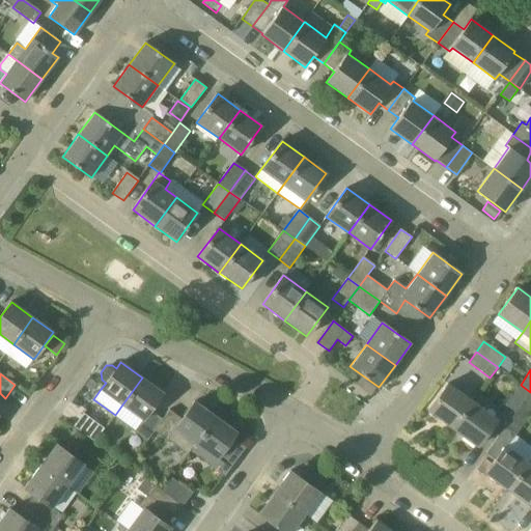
[(155,431),(164,419),(150,410),(163,393),(142,378),(122,404),(142,419),(133,431),(147,442),(155,431)]
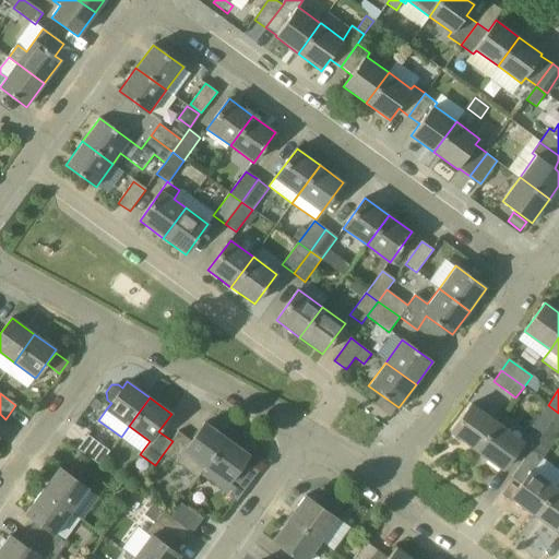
[(497,423),(472,404),(451,432),(476,451),(497,423)]
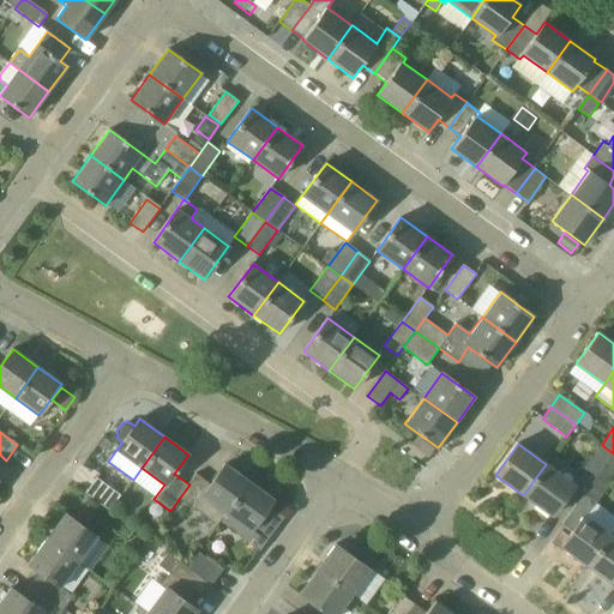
[(584,469),(596,479),(602,469),(613,453),(602,445),(584,469)]
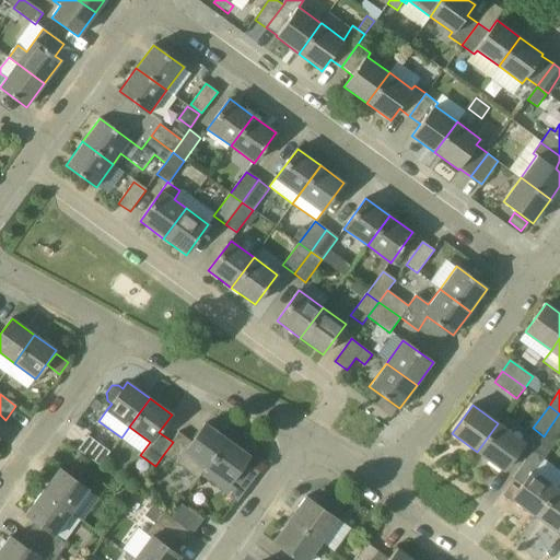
[(559,412),(559,413),(549,428),(559,434),(559,412)]
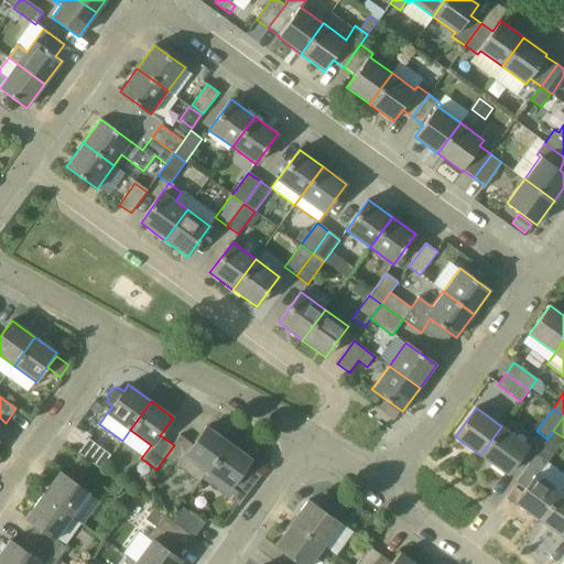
[(202,478),(207,470),(208,472),(229,443),(207,426),(194,445),(181,435),(174,445),(164,458),(177,467),(177,466),(199,483),(202,478)]
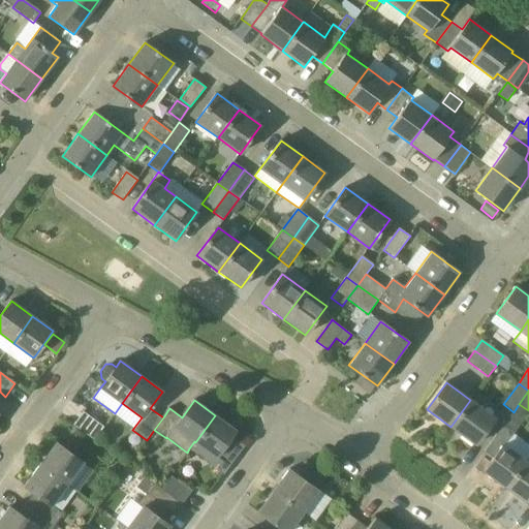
[(495,418),(470,400),(450,427),(475,444),(495,418)]
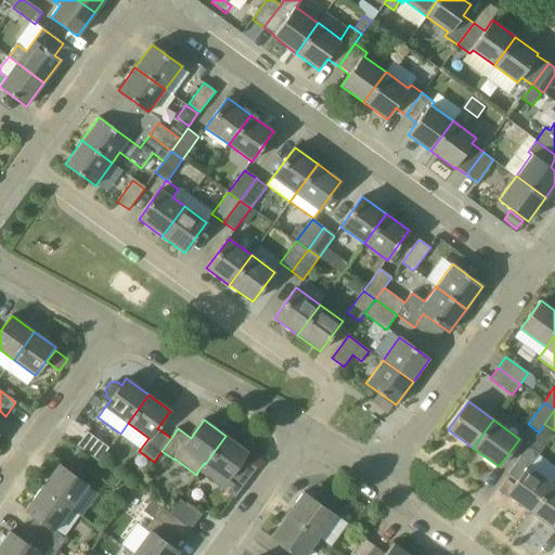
[(539,454),(554,431),(554,430),(544,424),(539,433),(528,446),(539,454)]
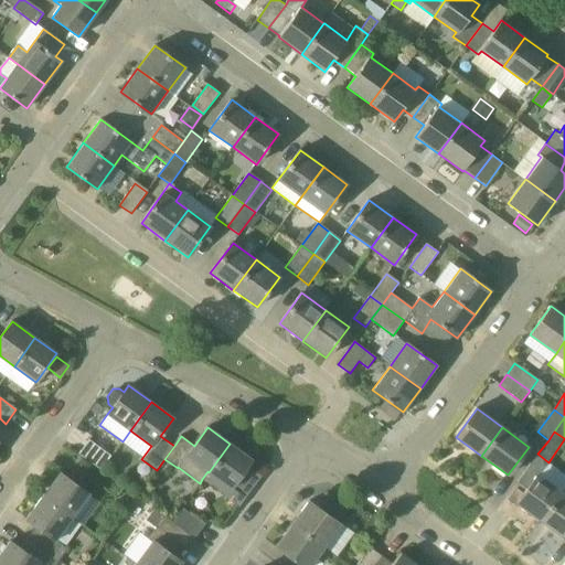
[(88,439),(78,454),(99,469),(110,456),(88,439)]
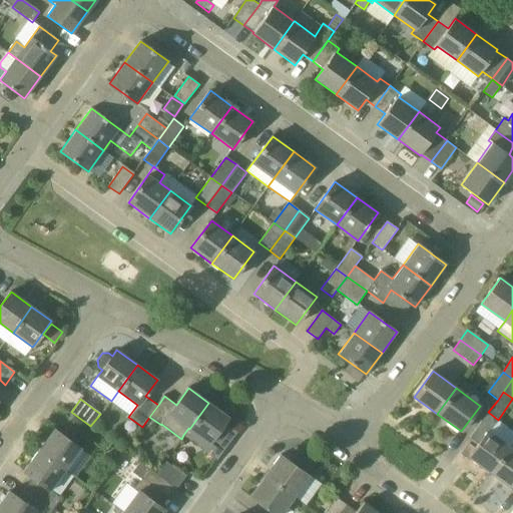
[(208,403),(189,429),(214,447),(210,454),(217,459),(235,434),(223,425),(228,418),(208,403)]
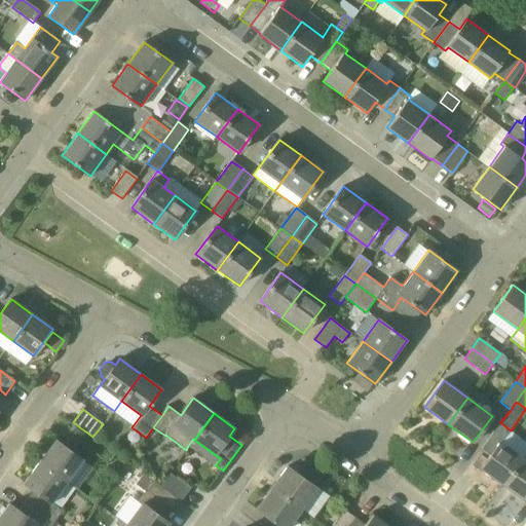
[(82,460),(87,463),(96,452),(73,436),(65,447),(55,440),(40,462),(67,482),(82,460)]
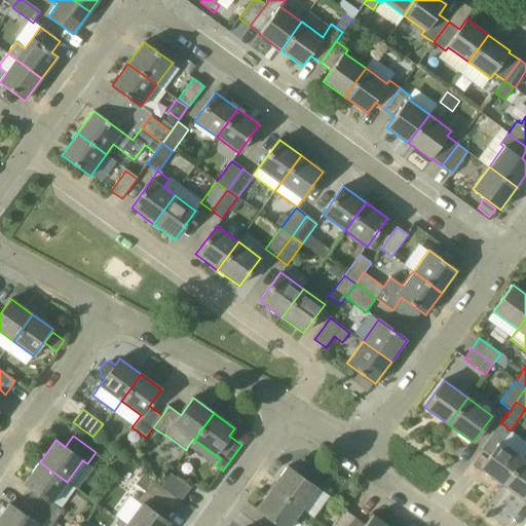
[(503,485),(523,459),(500,443),(481,468),(503,485)]
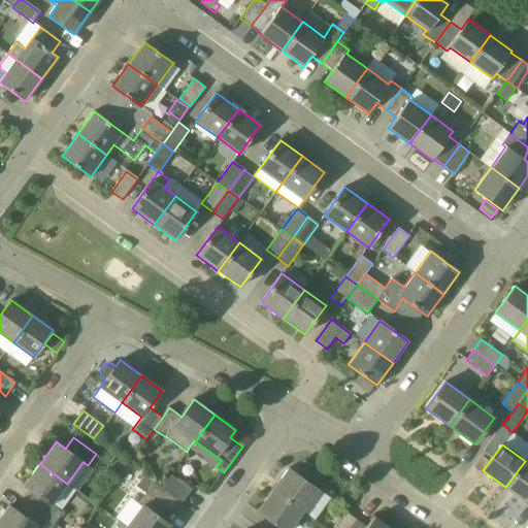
[(527,463),(525,461),(505,487),(527,503),(527,463)]
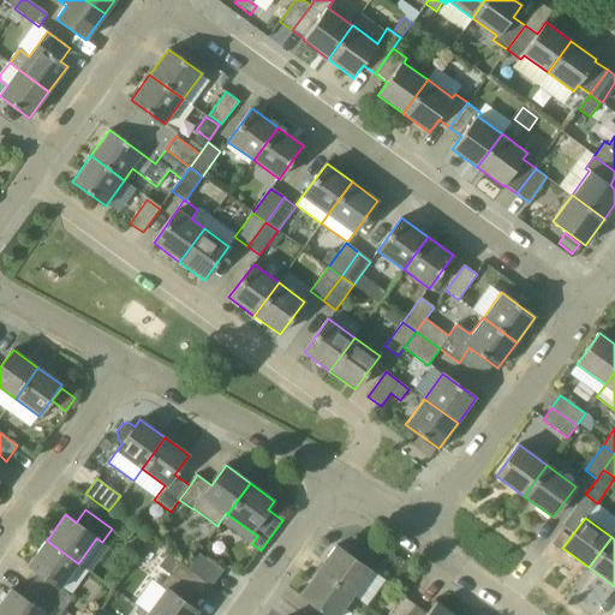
[(78,563),(47,541),(28,566),(39,573),(30,586),(64,611),(73,598),(59,589),(78,563)]
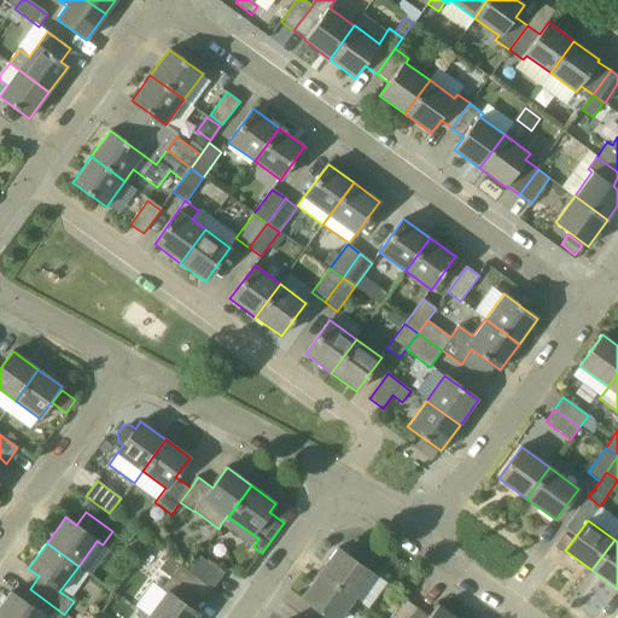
[(354,599),(373,573),(338,548),(319,573),(354,599)]
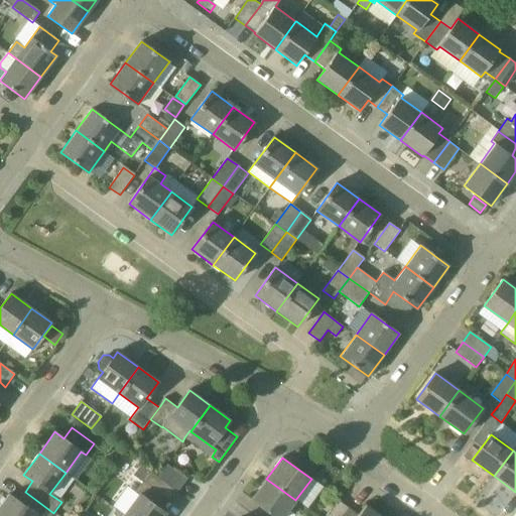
[(315,468),(307,462),(301,470),(310,476),(315,468)]
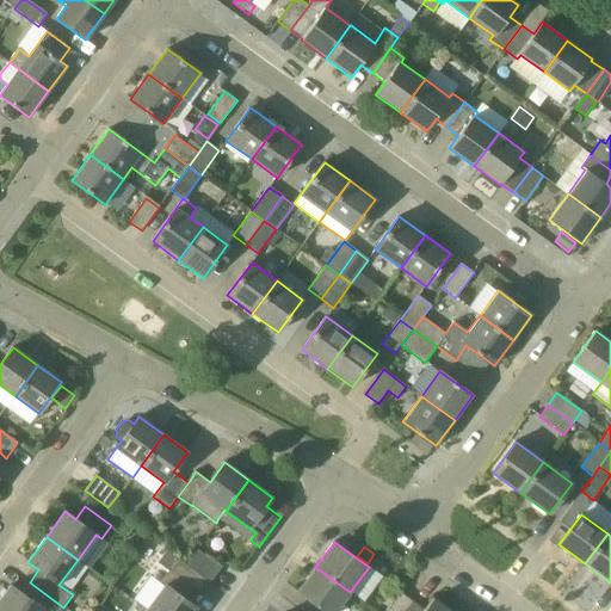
[(197,549),(186,565),(195,572),(210,582),(221,567),(197,549)]
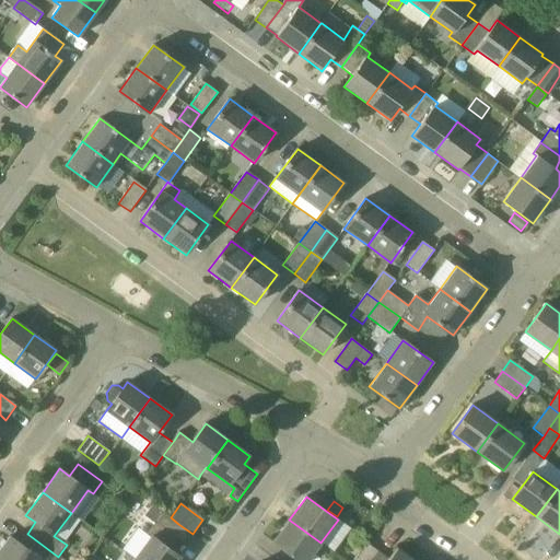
[(152,504),(144,516),(155,524),(148,534),(151,536),(135,559),(136,559),(177,559),(181,557),(170,549),(178,538),(172,534),(178,524),(171,517),(152,504)]
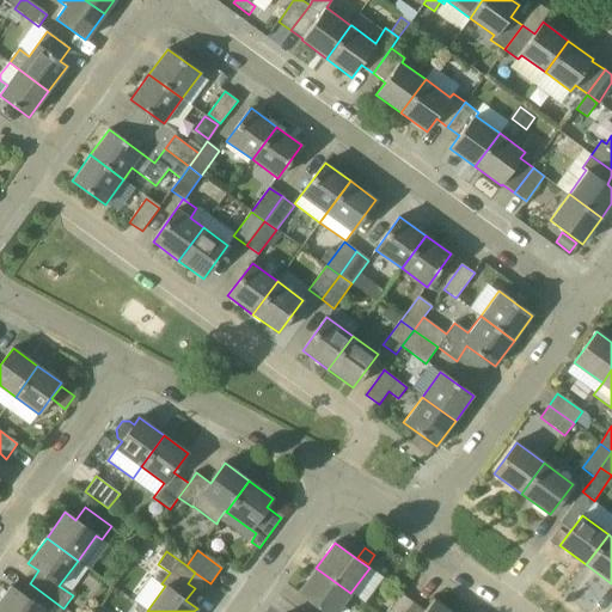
[(298,593),(323,611),(336,611),(350,593),(316,568),(298,593)]
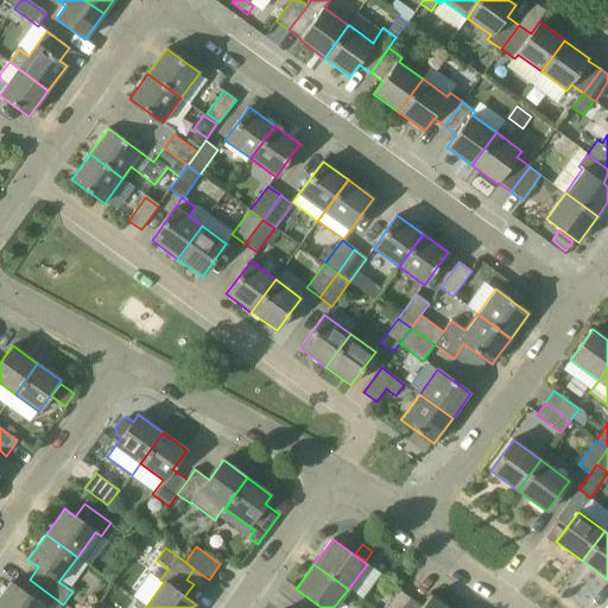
[(116,581),(128,589),(137,577),(126,569),(116,581)]
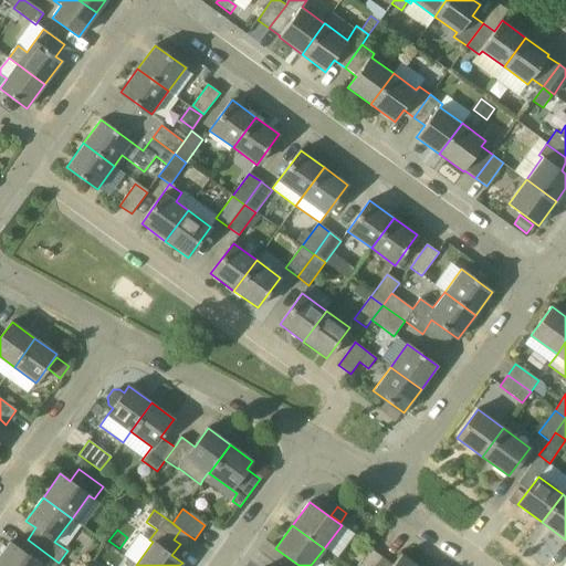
[(28,540),(20,549),(10,542),(0,555),(0,565),(37,565),(39,564),(41,565),(55,565),(59,563),(28,540)]
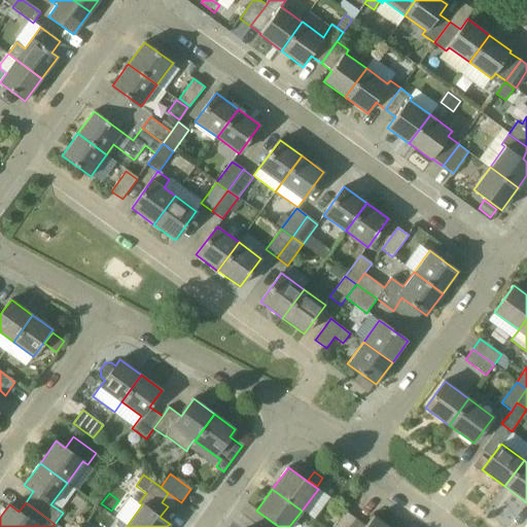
[(350,526),(356,519),(346,511),(334,526),(350,526)]
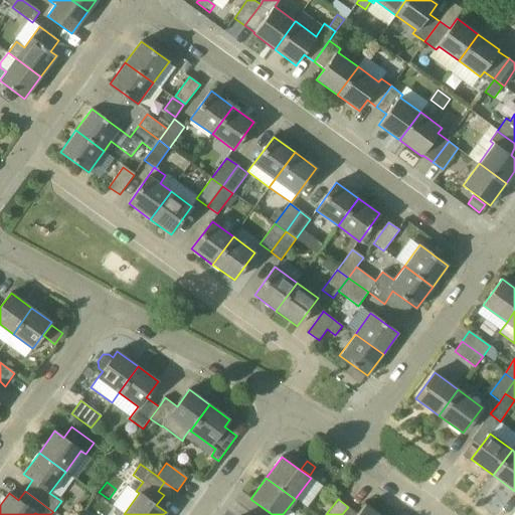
[(380,514),(365,504),(358,514),(348,507),(342,514),(380,514)]
